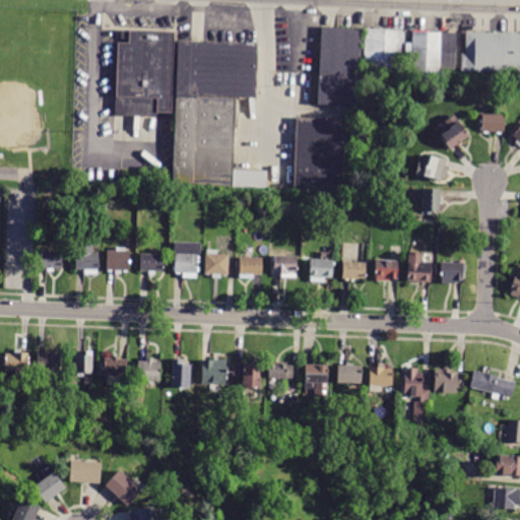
[(519,29),(469,30),(468,74),(519,75),(519,29)]
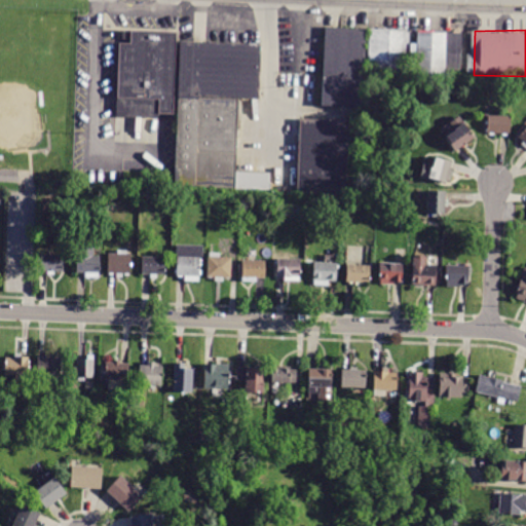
[(120,31),(118,111),(136,112),(150,112),(173,113),(174,32),(120,31)]
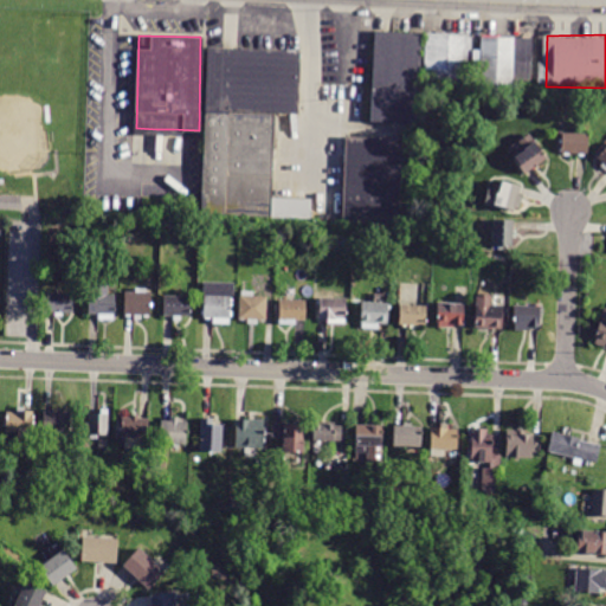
[(371,36),(368,126),(418,127),(419,84),(476,85),(477,38),(371,36)]
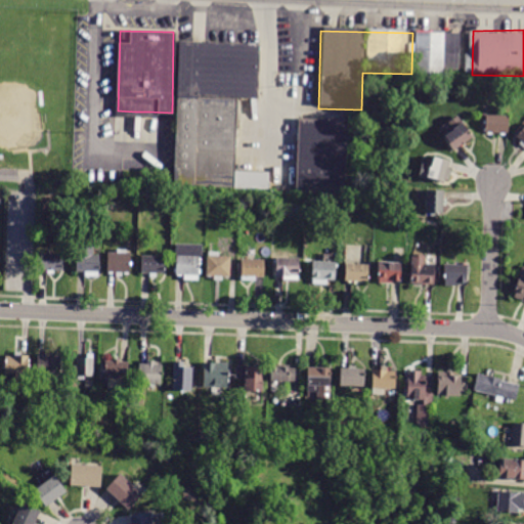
[(418,35),(418,75),(462,76),(462,36),(418,35)]
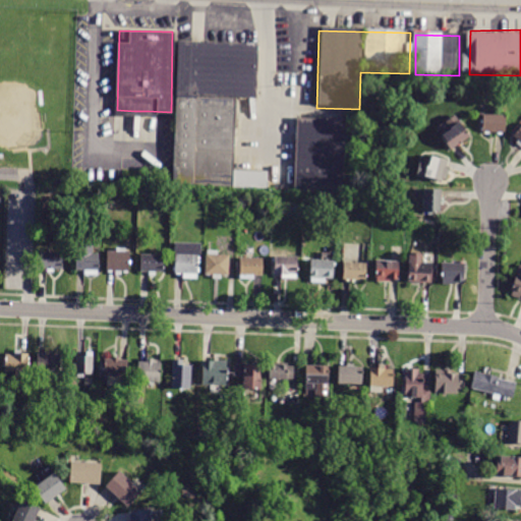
[(177,43),(175,189),(273,191),(274,173),(232,172),(234,101),(258,101),(259,45),(177,43)]
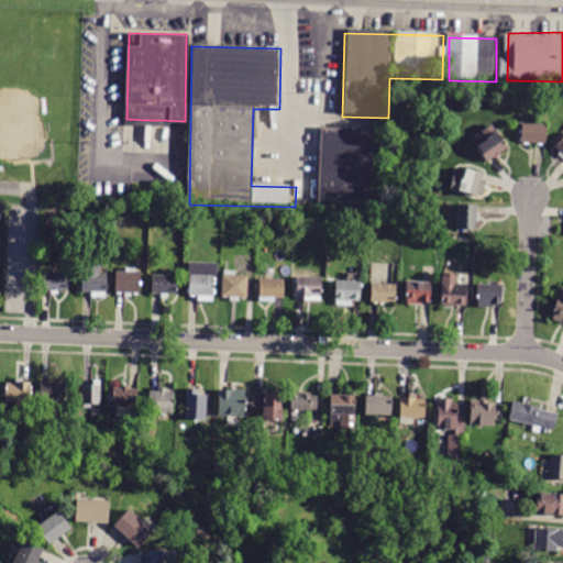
[(423,127),(417,123),(420,117),(427,121),(423,127)]
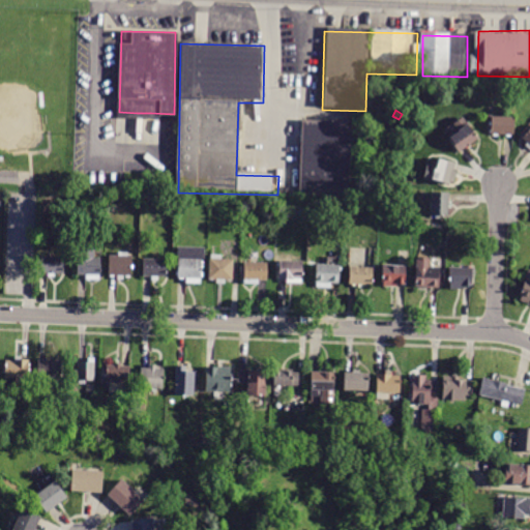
[(492,115),(516,116),(514,134),(492,133),(492,115)]
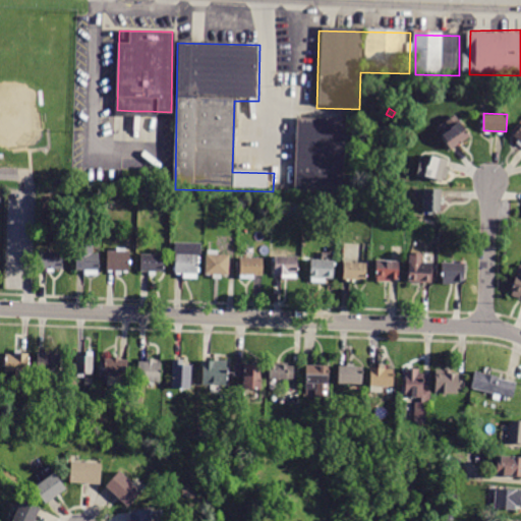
[(385,125),(379,123),(381,116),(388,118),(385,125)]
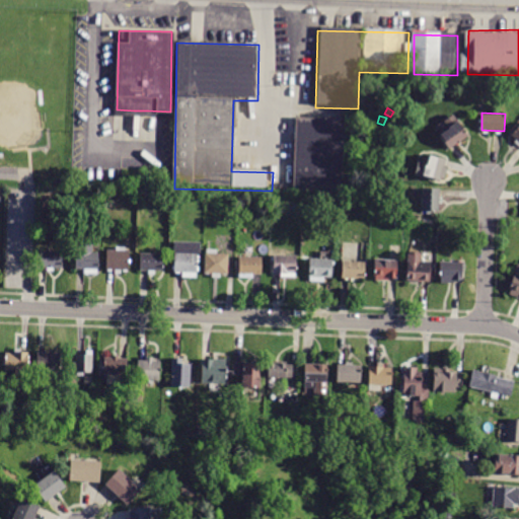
[(437,126),(442,122),(443,123),(453,116),(462,130),(462,129),(467,136),(448,149),(439,135),(442,133),(437,126)]
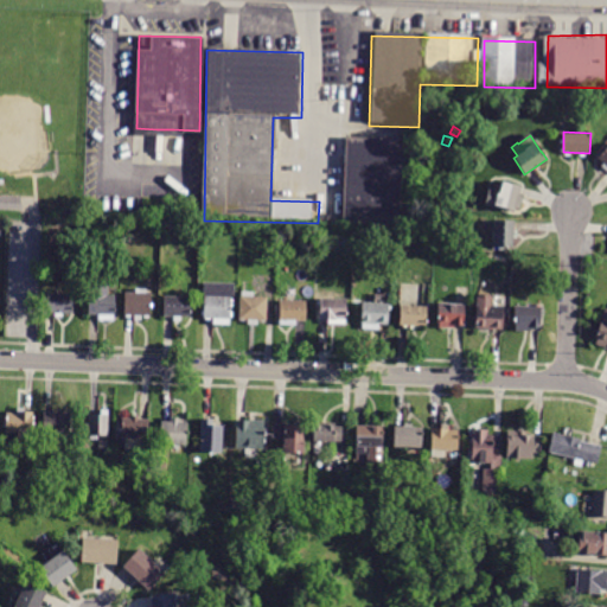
[(606,139),(593,155),(606,167),(606,139)]
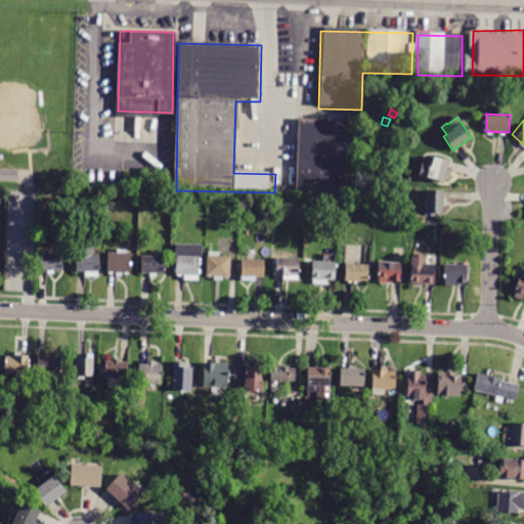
[(296,121),(294,192),(347,193),(348,122),(296,121)]
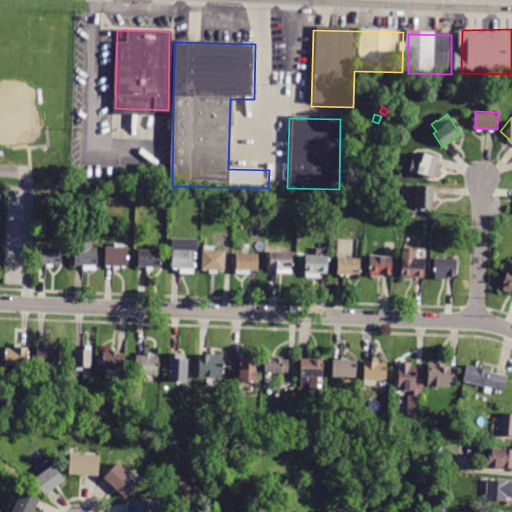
[(436,177),(433,176),(432,179),(425,177),(426,175),(416,172),(416,175),(408,172),(413,155),(423,158),(424,154),(431,156),(432,155),(439,157),(437,164),(440,165),(436,177)]
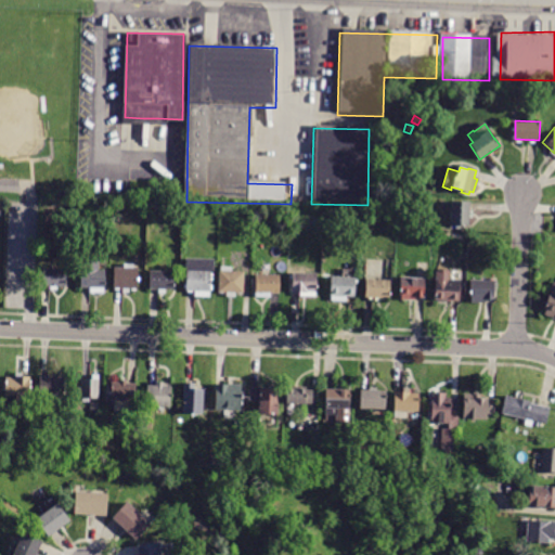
[(469,227),(451,226),(451,202),(470,203),(469,227)]
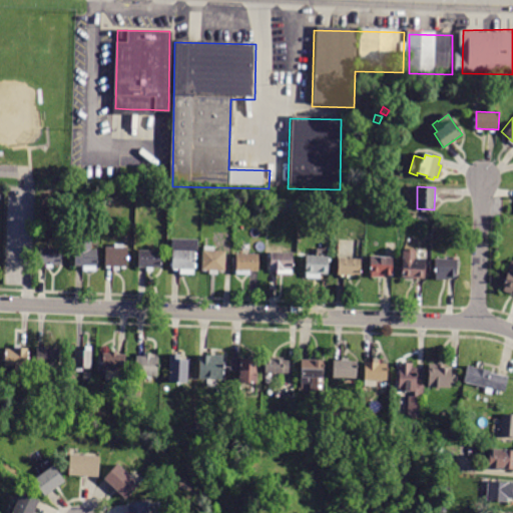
[(172,269),(172,250),(171,250),(171,239),(197,239),(197,250),(194,250),(194,275),(180,275),(180,269),(172,269)]
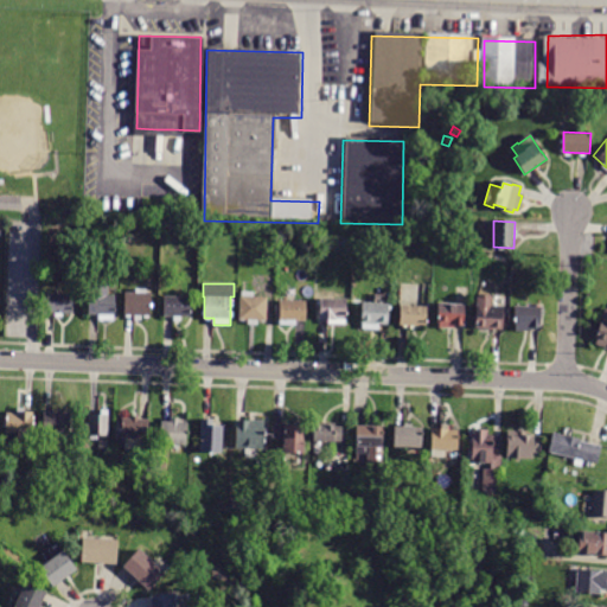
[(46,313),(46,293),(51,293),(51,286),(69,287),(69,294),(72,294),(71,314),(62,314),(62,317),(55,317),(55,313),(46,313)]
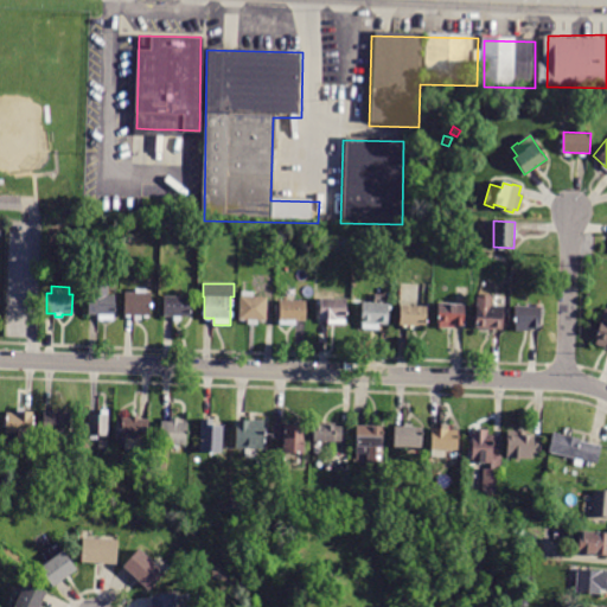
[(88,315),(89,286),(108,286),(108,295),(115,295),(115,320),(98,320),(98,315),(88,315)]
